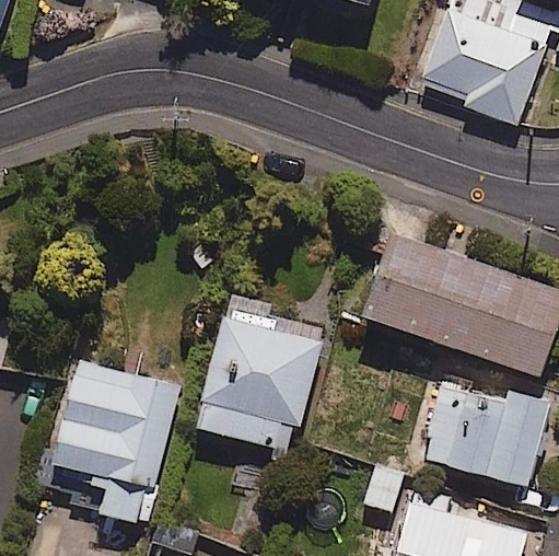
[(554,27),(480,0),(454,0),(421,91),(516,126),(554,27)]
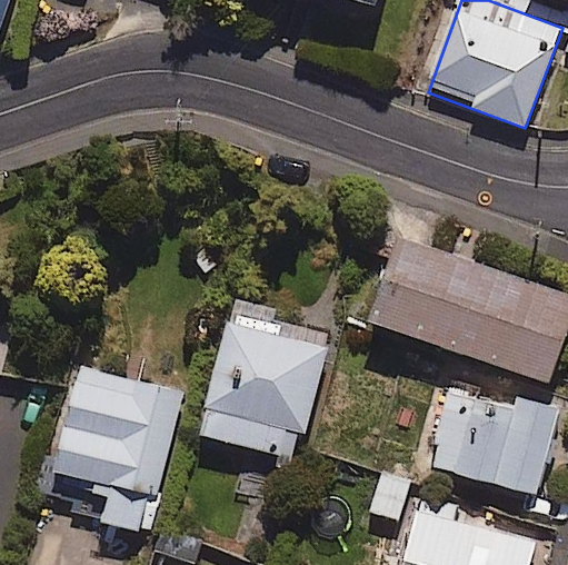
[(567,294),(390,239),(365,323),(549,379),(567,317),(567,294)]
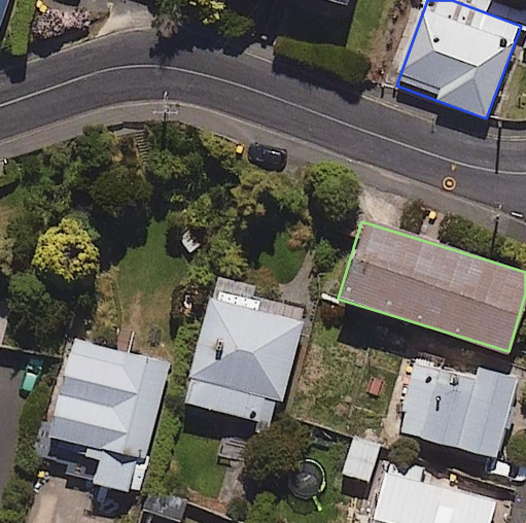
[(255,288),(215,277),(180,401),(263,423),(294,309),(252,298),(255,288)]
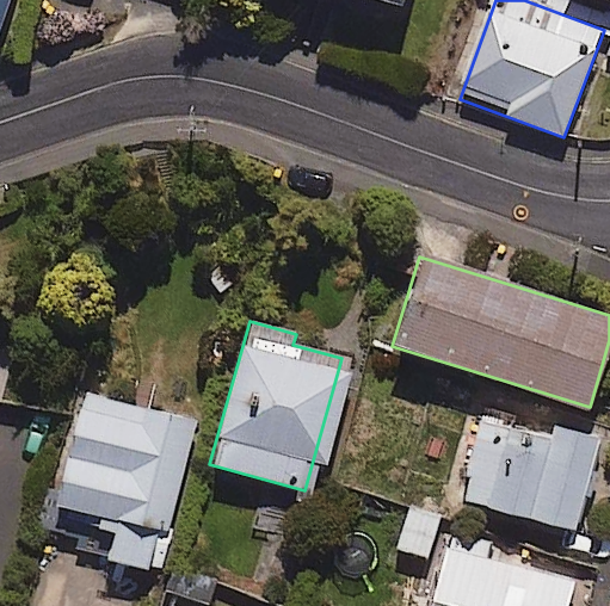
[(197,422),(81,393),(45,530),(68,536),(73,517),(117,529),(109,560),(158,572),(197,422)]
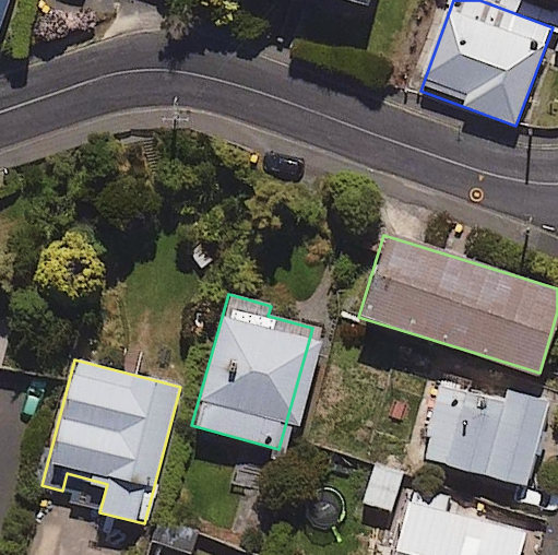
[(549,404),(446,373),(420,456),(525,486),(549,404)]
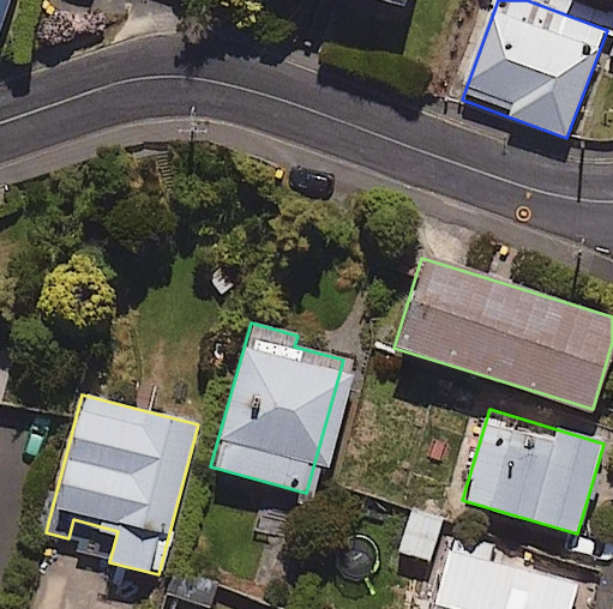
[(443,520),(409,512),(398,553),(431,562),(443,520)]
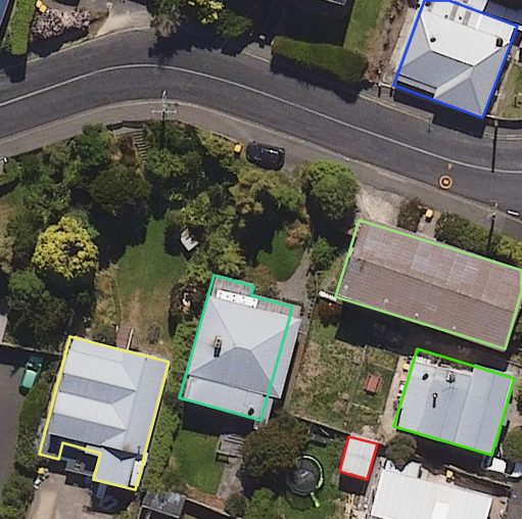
[(423,468),(386,457),(365,518),(484,518),(490,501),(420,478),(423,468)]
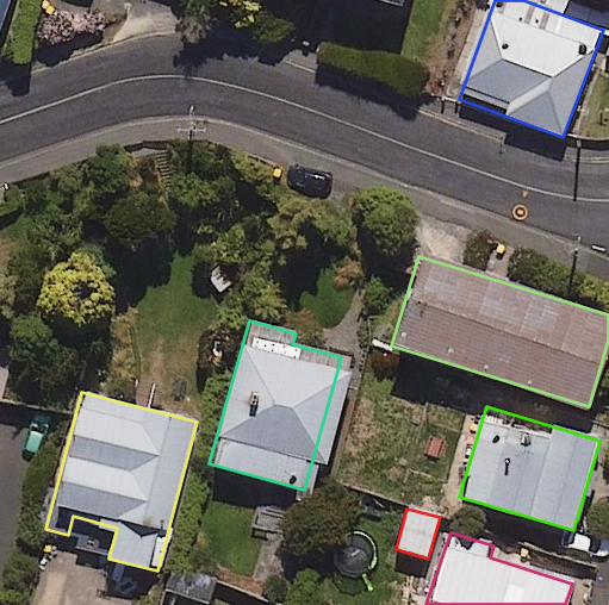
All buildings are outlined.
